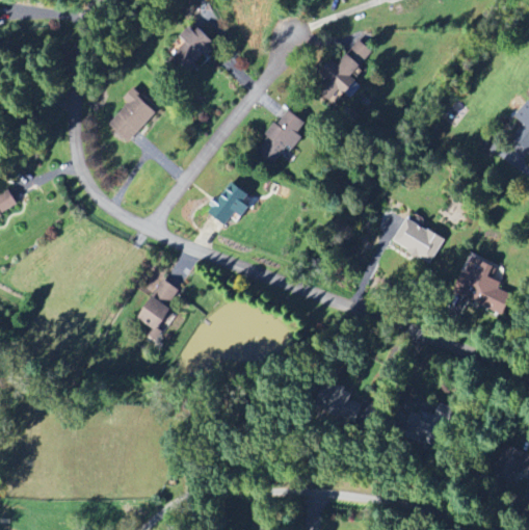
[(168,47),(189,69),(214,45),(194,23),(168,47)]
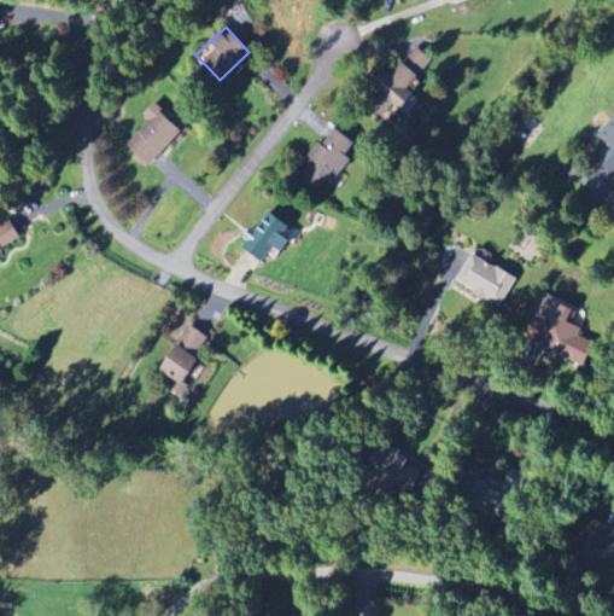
[(404,115),(419,97),(408,88),(432,59),(413,44),(381,85),(385,88),(369,108),(386,121),(396,109),(404,115)]
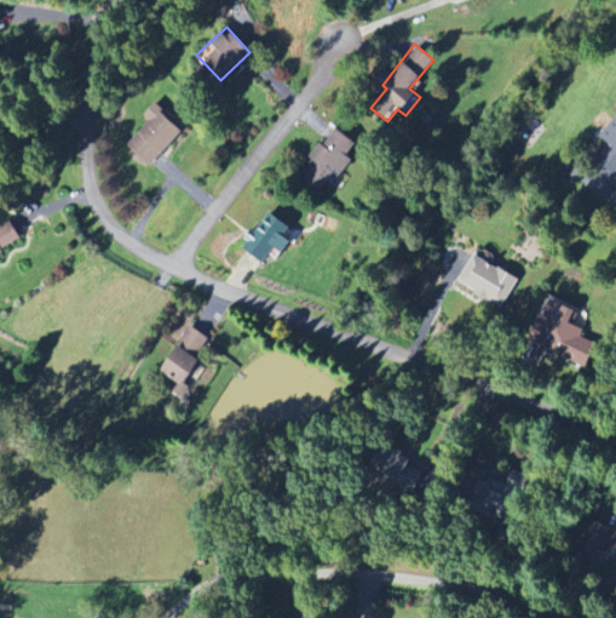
[(117,144),(142,169),(180,132),(156,107),(117,144)]
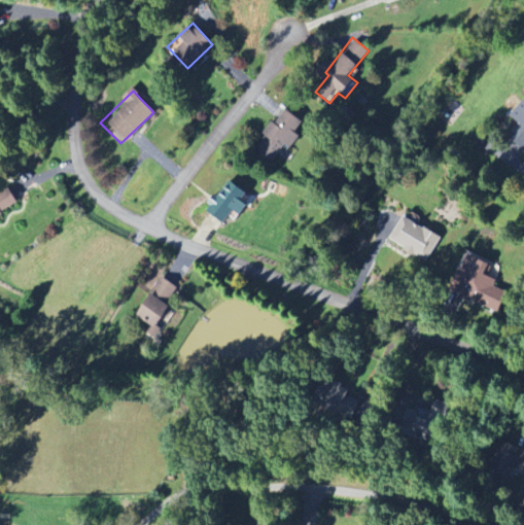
[(509,114),(517,120),(504,135),(523,149),(523,147),(523,99),(522,97),(509,114)]
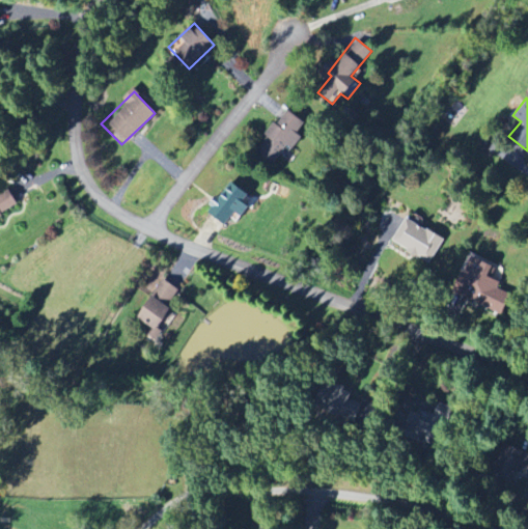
[(286,144),(292,147),(301,136),(296,132),(303,121),(285,107),(253,148),(272,163),(286,144)]
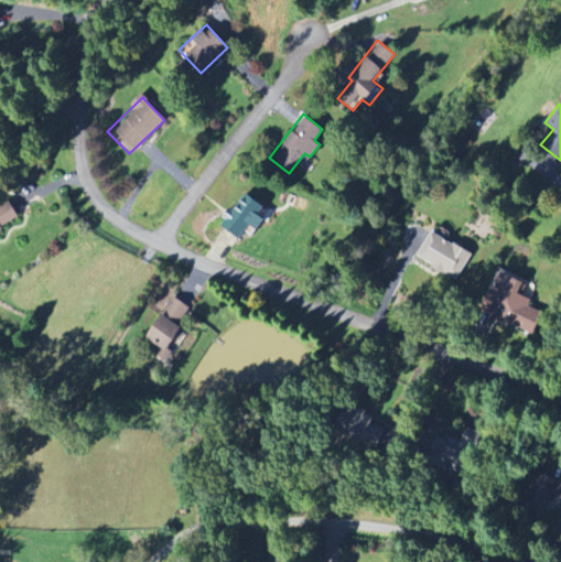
[(262,218),(256,213),(262,205),(243,191),(218,223),(238,238),(249,224),(256,228),(262,218)]
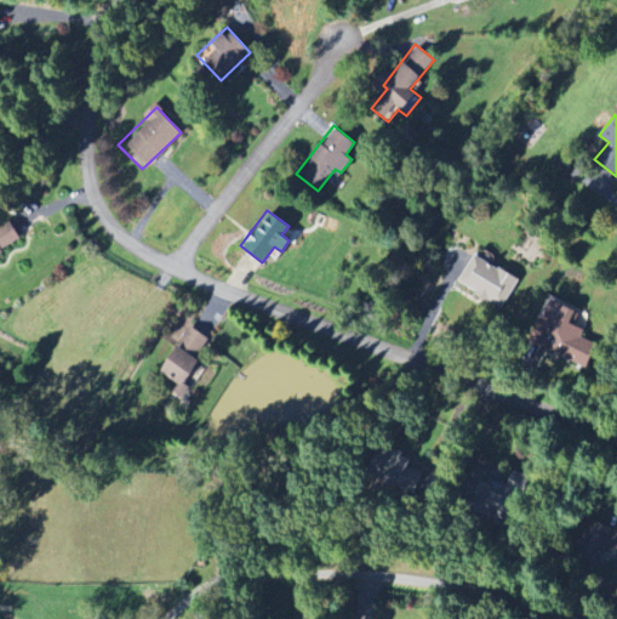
[(456,282),(500,307),(516,278),(473,253),(456,282)]
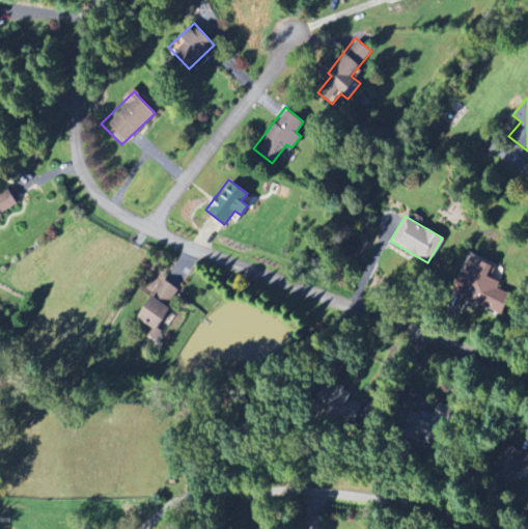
[(500,313),(509,293),(496,287),(499,281),(488,276),(492,266),(469,256),(452,293),(500,313)]
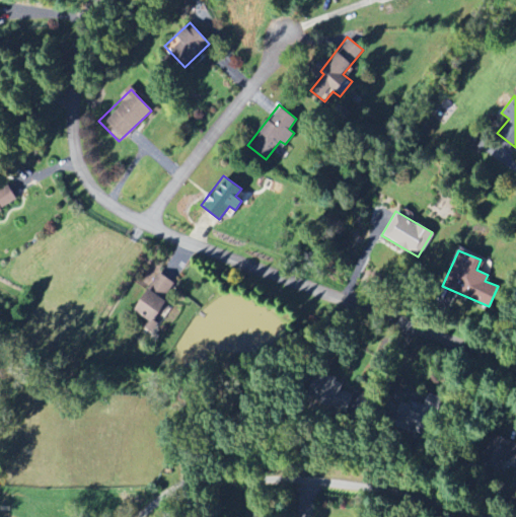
[(153,321),(174,281),(155,271),(135,311),(153,321)]
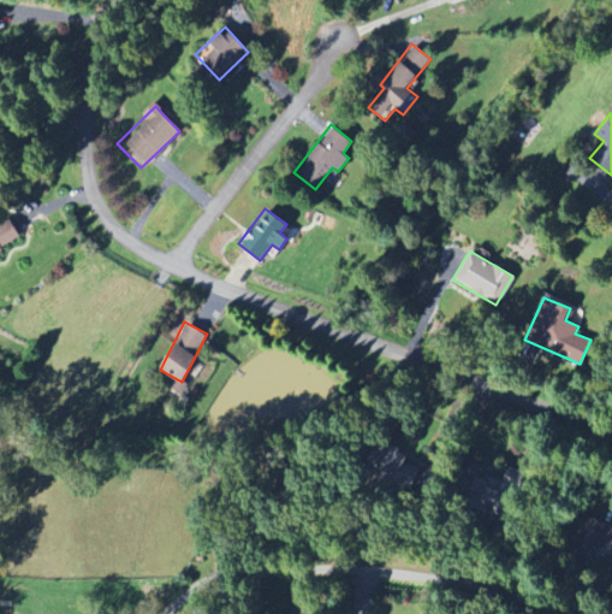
[(409,489),(417,465),(396,456),(398,448),(384,442),(373,476),(409,489)]
